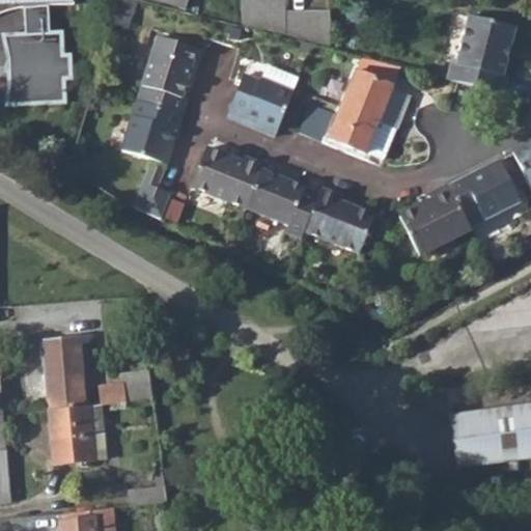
[(72,3),(71,0),(0,0),(0,15),(20,8),(28,6),(48,5),(72,3)]
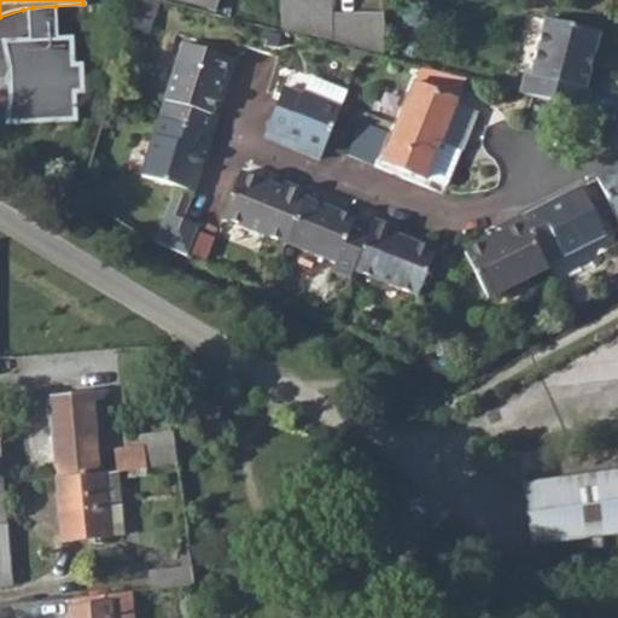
[(169,0),(216,12),(219,0),(169,0)]
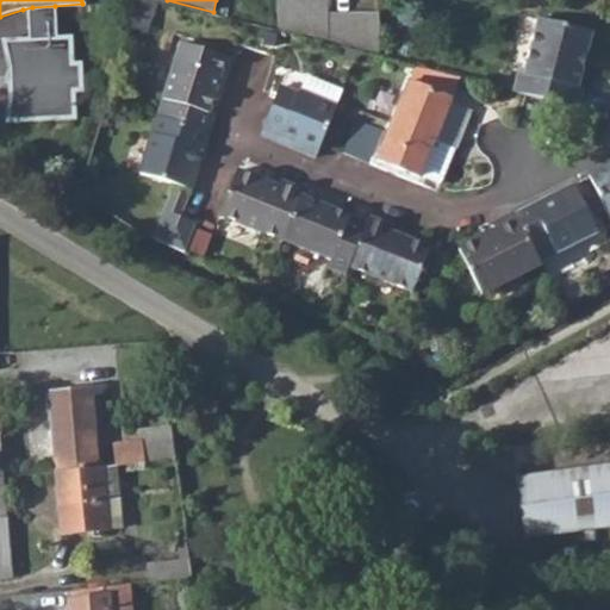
[(328,0),(279,0),(279,27),(381,51),(380,11),(329,12),(328,0)]
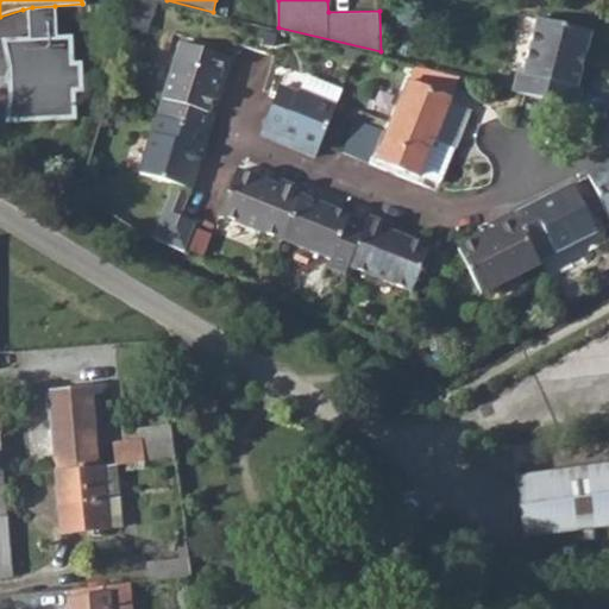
[(32,7),(23,10),(31,41),(5,42),(8,58),(11,77),(11,99),(8,110),(5,127),(75,120),(73,92),(85,93),(82,62),(71,64),(70,36),(55,35),(55,6),(32,7)]
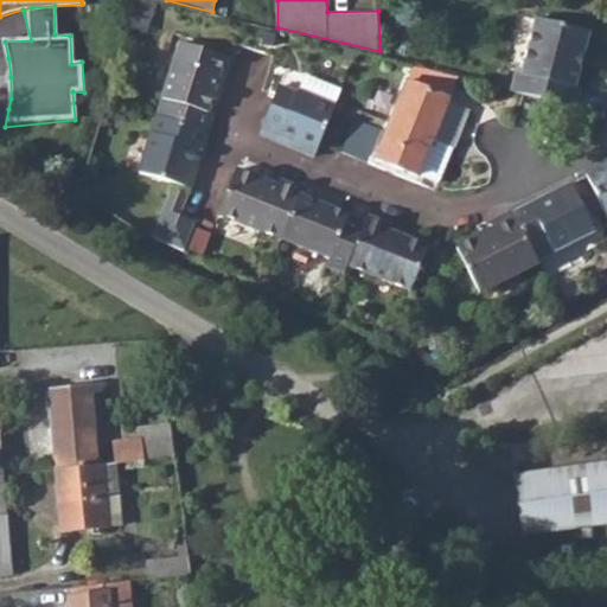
[(572,83),(585,27),(535,16),(522,71),(515,70),(511,89),(573,104),(577,84),(572,83)]
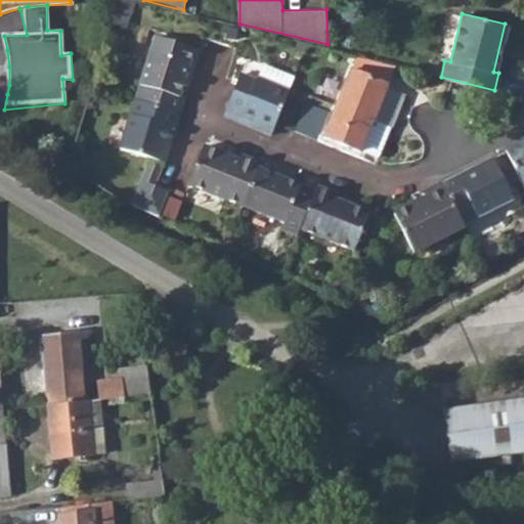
[(128,25),(113,20),(111,28),(126,32),(128,25)]
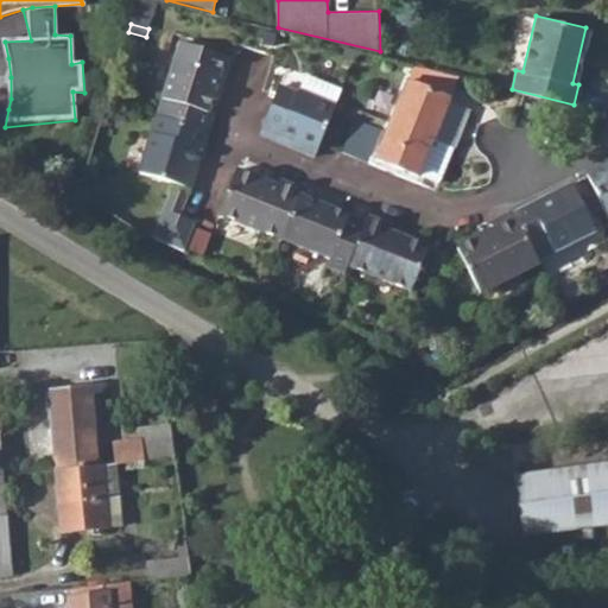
[(211,113),(215,100),(222,102),(229,77),(234,59),(182,45),(160,120),(213,135),(217,115),(211,113)]
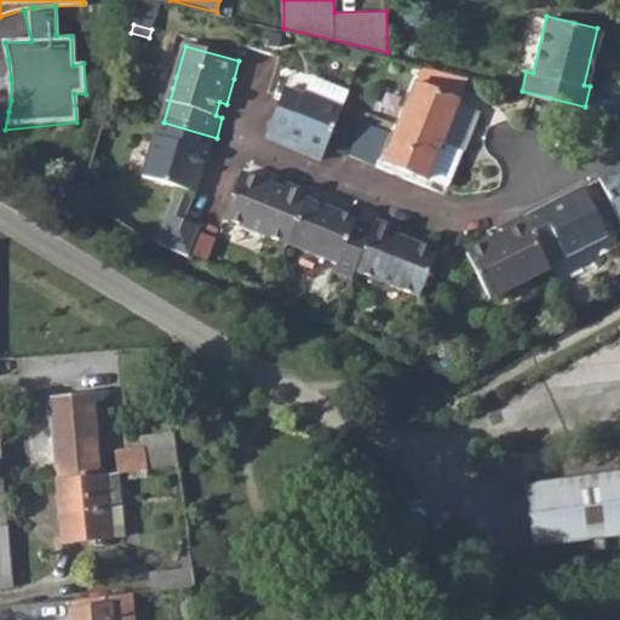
[(429,178),(448,185),(461,150),(442,144),(458,103),(468,78),(424,67),(396,139),(390,137),(392,130),(366,119),(352,154),(426,184),(429,178)]
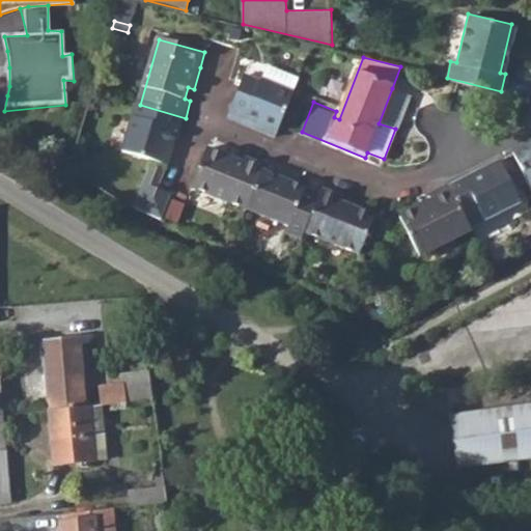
[(252,130),(275,138),(281,124),(298,81),(266,68),(259,84),(243,77),(227,115),(253,126),(252,130)]
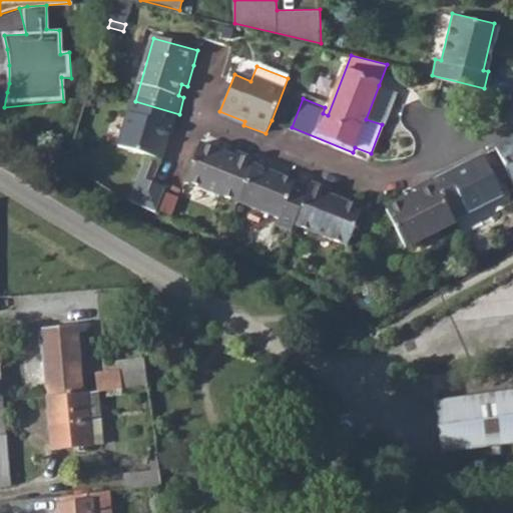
[(183,97),(187,86),(181,84),(178,95),(183,97)]
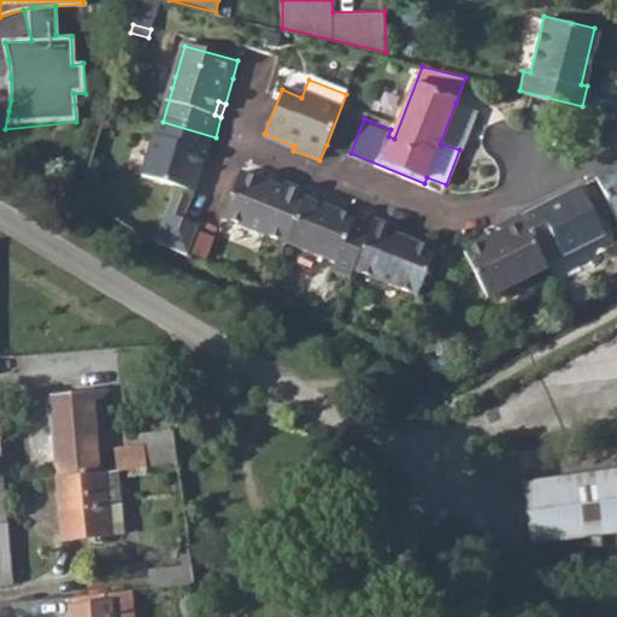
[(459,150),(475,110),(456,103),(440,144),(459,150)]
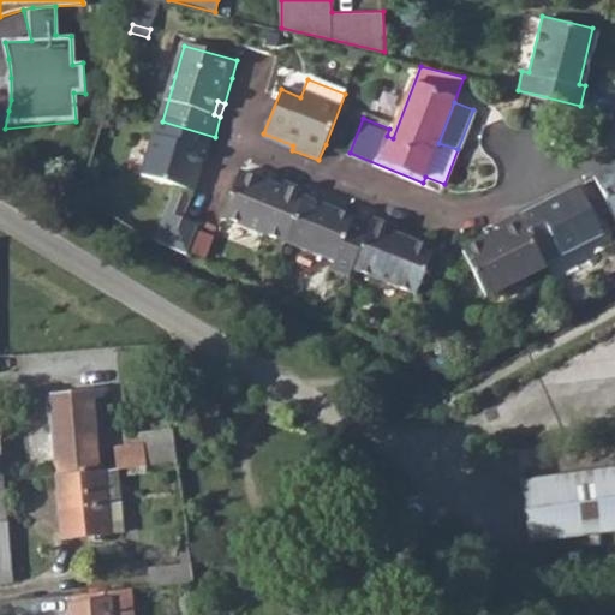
[(198,193),(206,168),(198,167),(202,153),(209,155),(215,137),(162,121),(147,178),(198,193)]
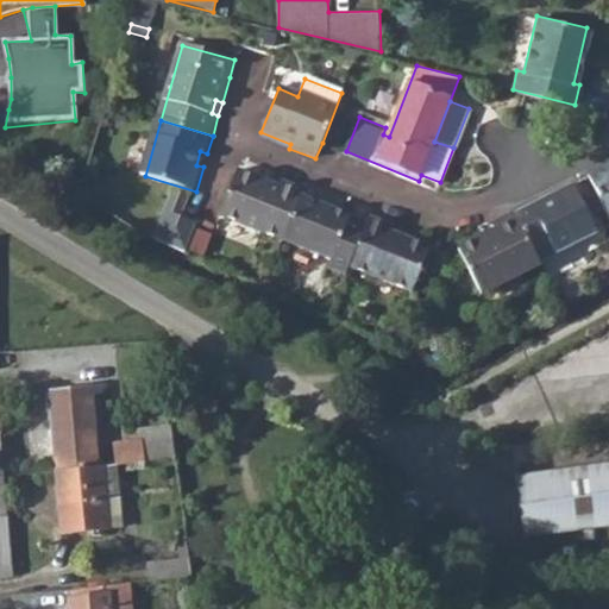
[(203,167),(207,154),(200,151),(196,165),(203,167)]
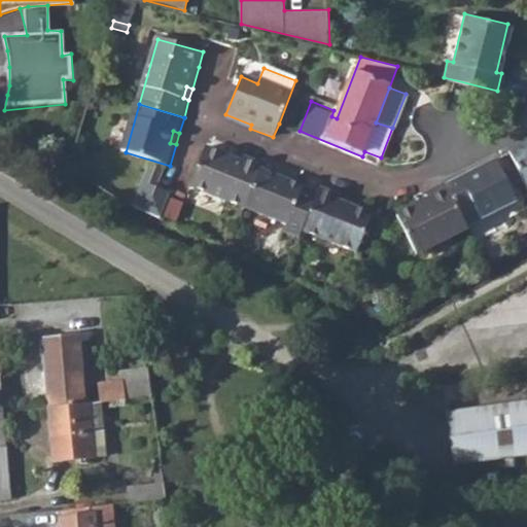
[(526,182),(526,146),(513,154),(526,182)]
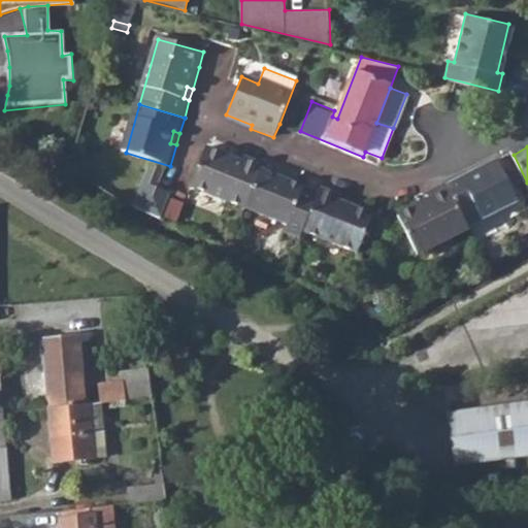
[(193,187),(250,207),(266,164),(245,157),(243,161),(207,147),(193,187)]
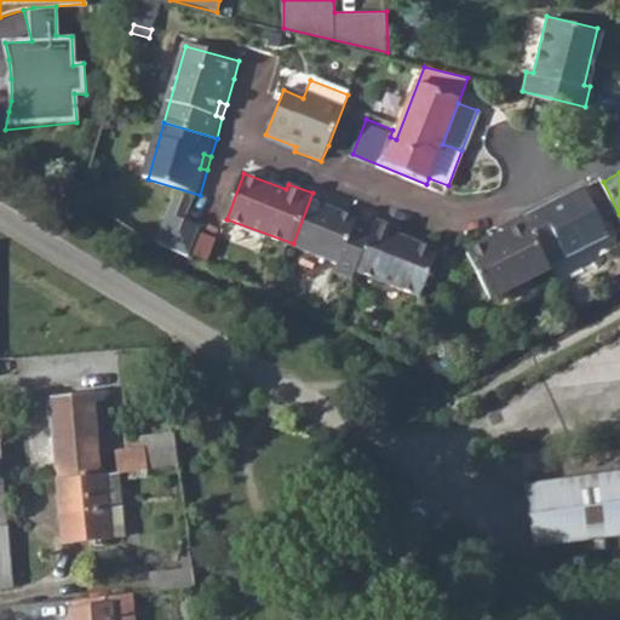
[(187,217),(195,196),(177,189),(158,240),(193,253),(205,223),(187,217)]
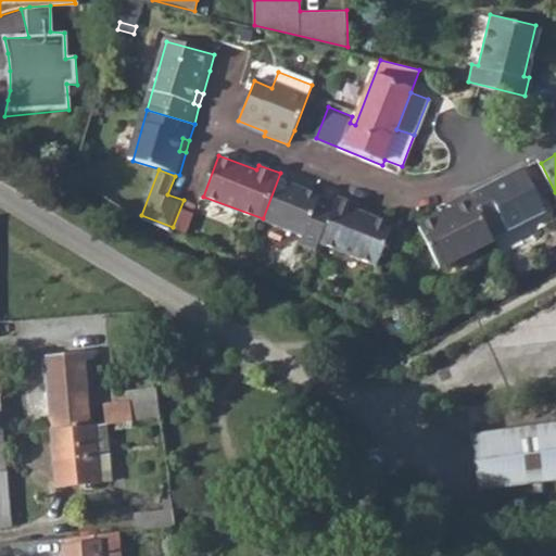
[(474,196),(495,240),(550,214),(528,169),(474,196)]
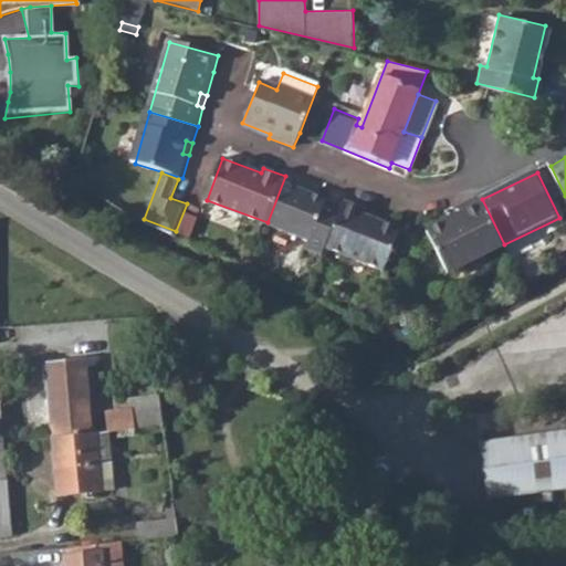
[(328,247),(342,213),(326,208),(329,199),(313,194),(316,187),(285,176),(268,222),(310,238),(306,247),(326,254),(328,247)]
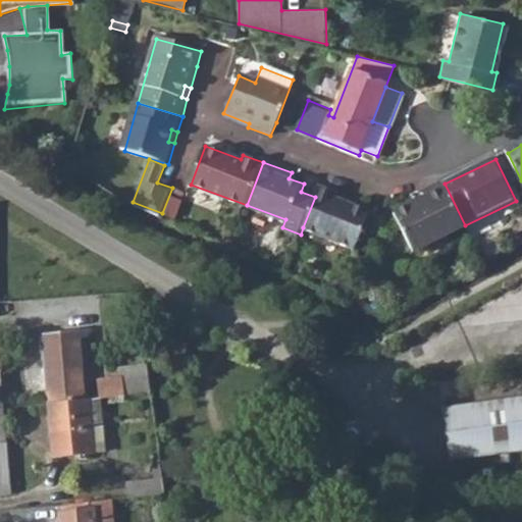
[(318,190),(304,184),(301,192),(315,197),(318,190)]
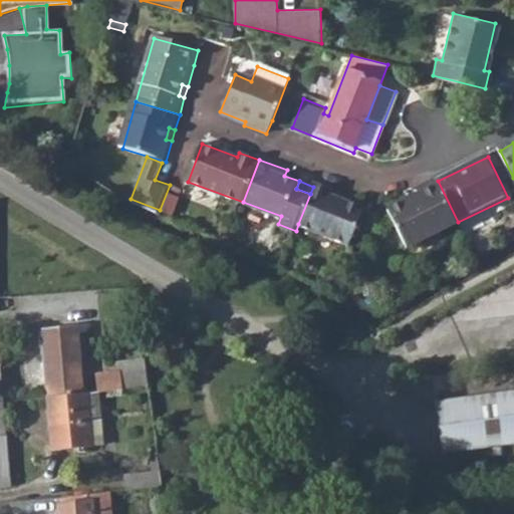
[(391,209),(410,247),(459,224),(458,222),(438,181),(419,191),(421,195),(391,209)]
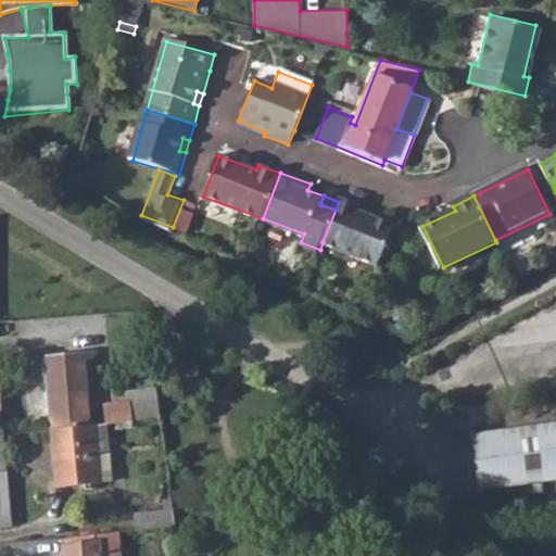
[(336,210),(323,242),(380,264),(395,224),(358,211),(361,205),(340,198),(339,202),(336,210)]
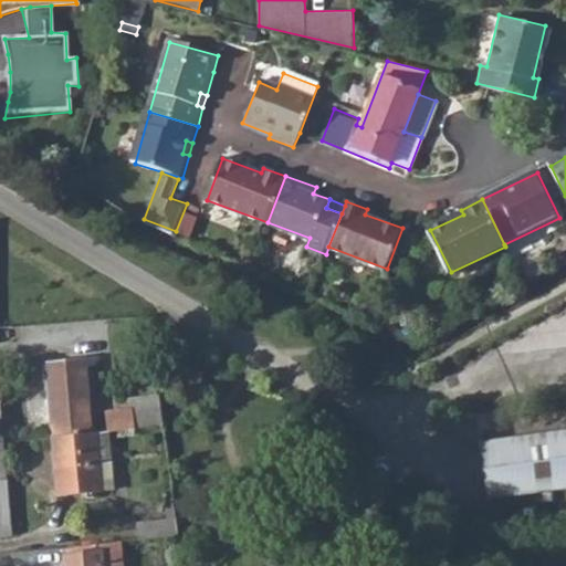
[(51,436),(85,432),(77,357),(44,360),(51,436)]
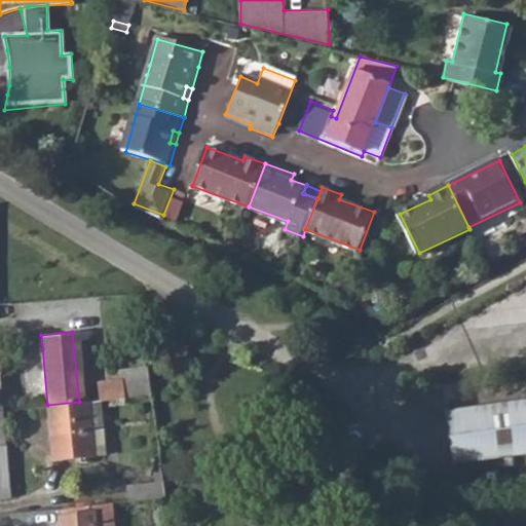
[(121,380),(122,398),(150,395),(147,378),(121,380)]
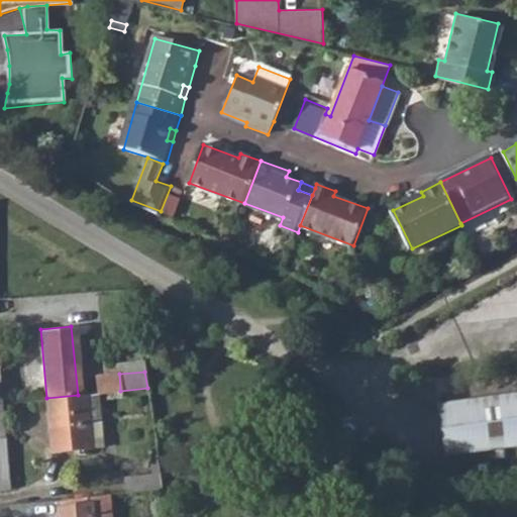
[(99,393),(87,394),(92,445),(104,444),(99,393)]
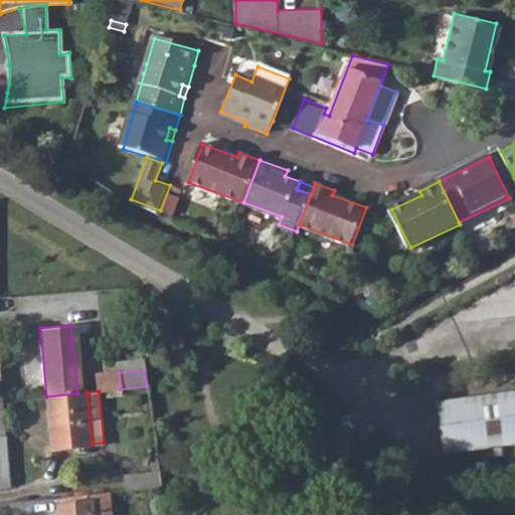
[(51,448),(92,444),(87,392),(77,393),(46,396),(51,448)]
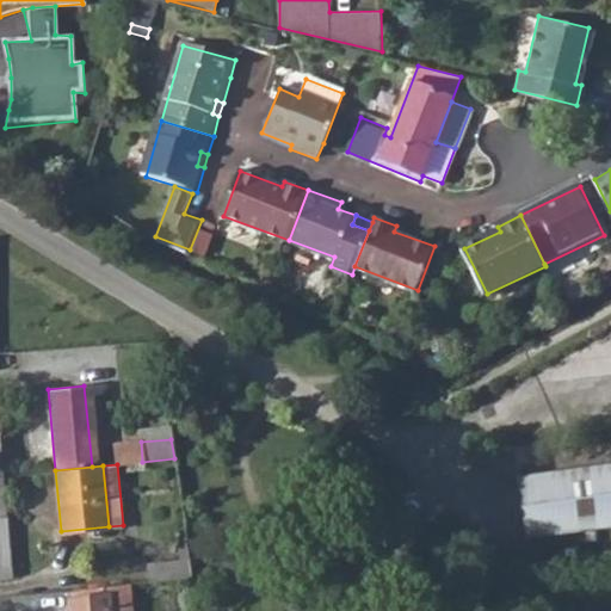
[(610,470),(531,483),(539,535),(610,523),(610,470)]
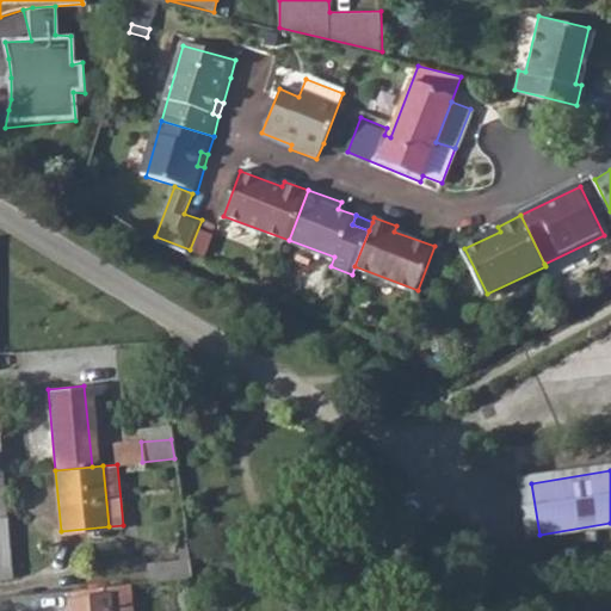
[(525,537),(539,535),(531,483),(518,485),(525,537)]
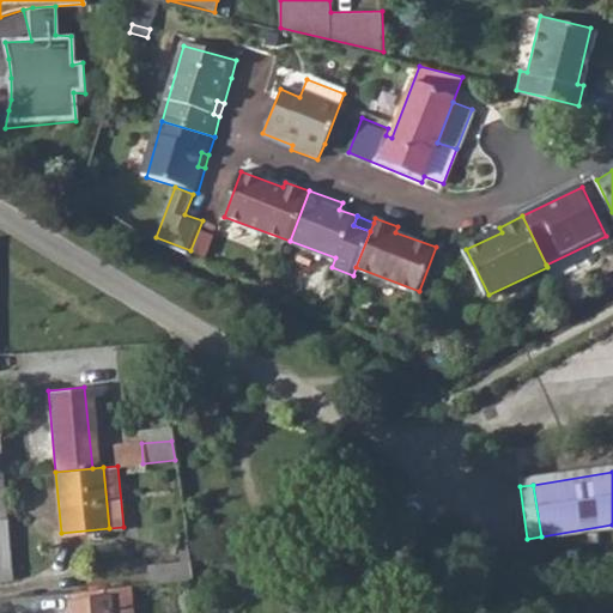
[(0,517),(0,577),(12,577),(7,517),(0,517)]
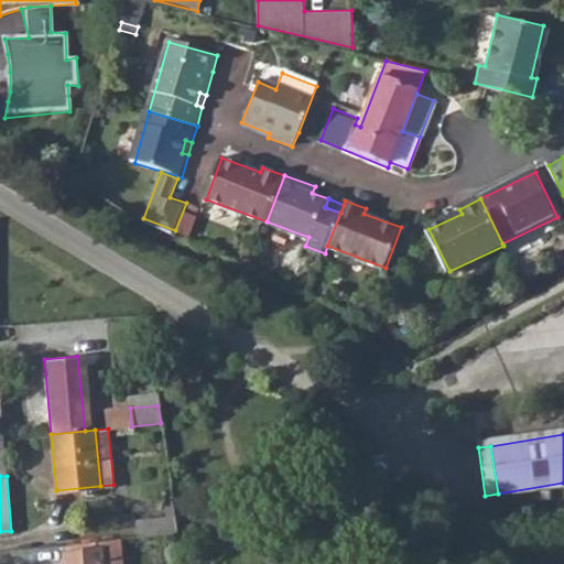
[(133,520),(136,538),(176,533),(173,506),(164,507),(165,516),(133,520)]
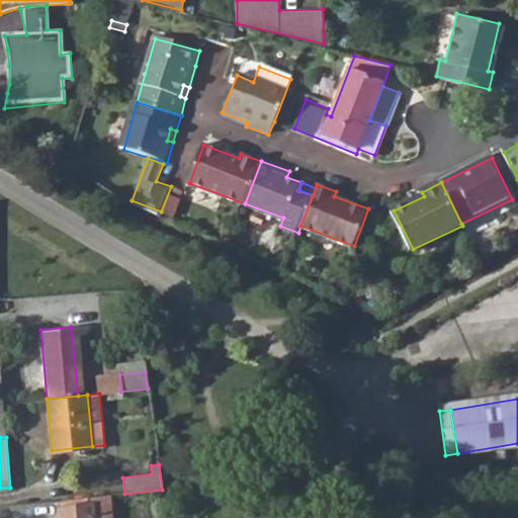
[(110,517),(109,495),(62,499),(62,506),(58,506),(59,517),(110,517)]
